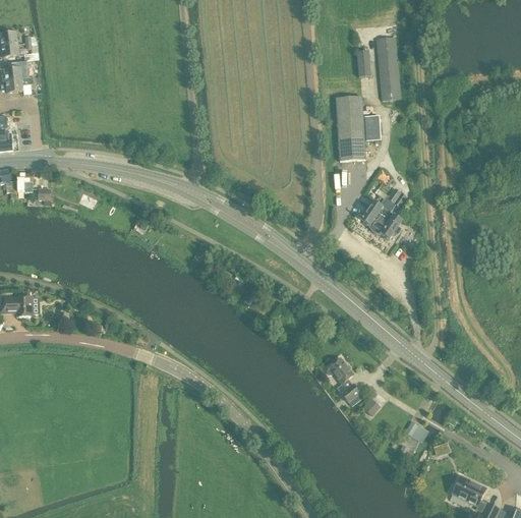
[(2,45),(17,43),(15,32),(0,34),(2,45)]
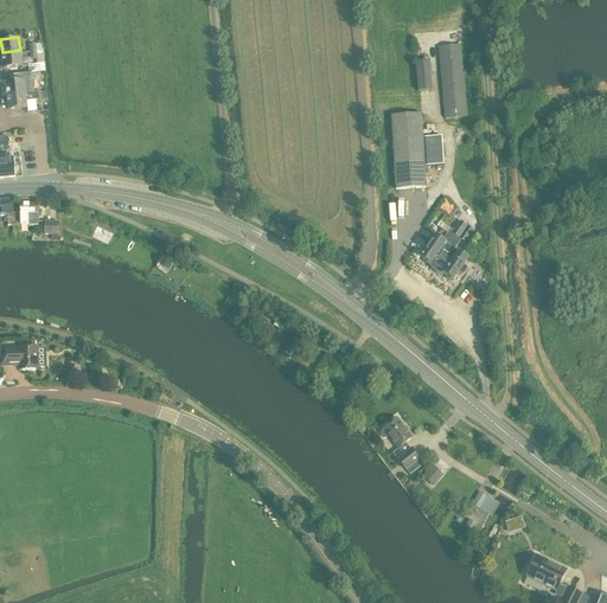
[(445,116),(467,114),(460,43),(438,45),(445,116)]
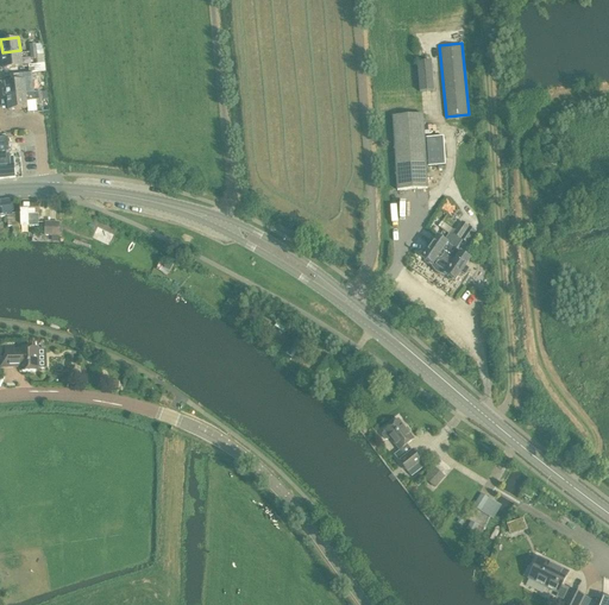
[(44,61),(43,46),(42,46),(42,48),(36,48),(37,49),(30,49),(31,56),(37,56),(38,61),(27,62),(29,71),(43,69),(44,69),(43,61),(44,61)]
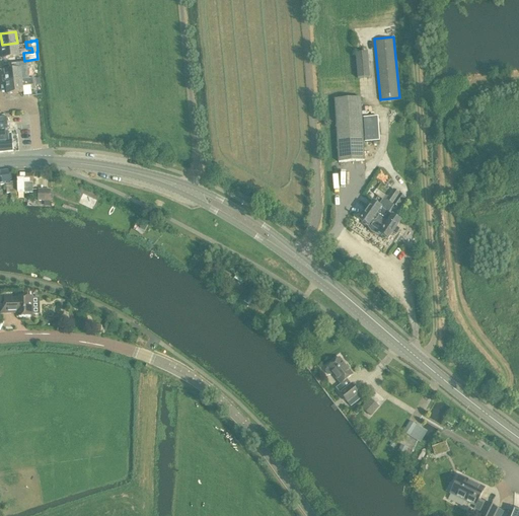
[(3,57),(18,55),(17,43),(2,45),(3,57)]
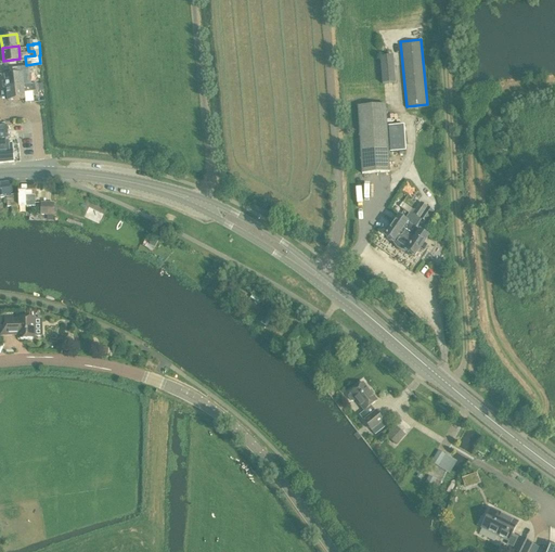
[(382,81),(396,80),(394,54),(379,54),(382,81)]
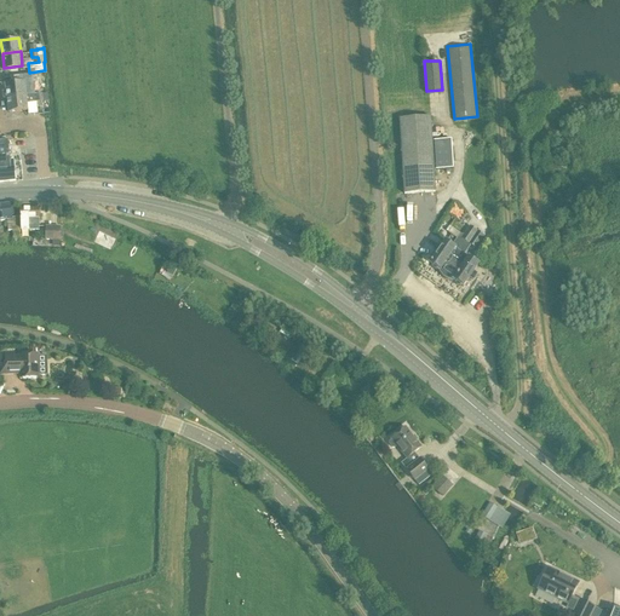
[(7,96),(27,93),(24,79),(5,81),(7,96)]
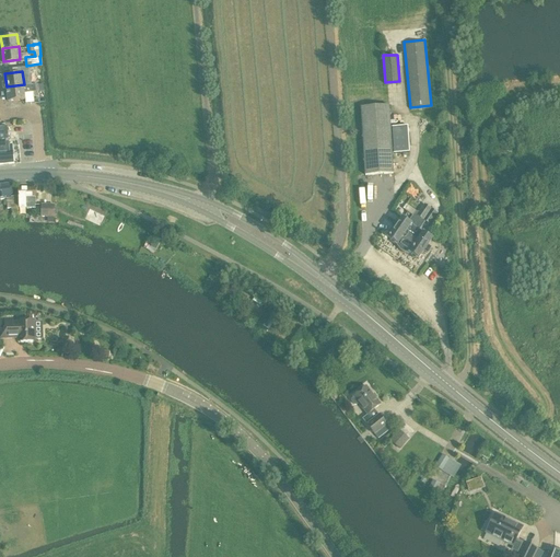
[(24,84),(7,86),(8,100),(25,97),(24,91),(33,90),(32,83),(24,84)]
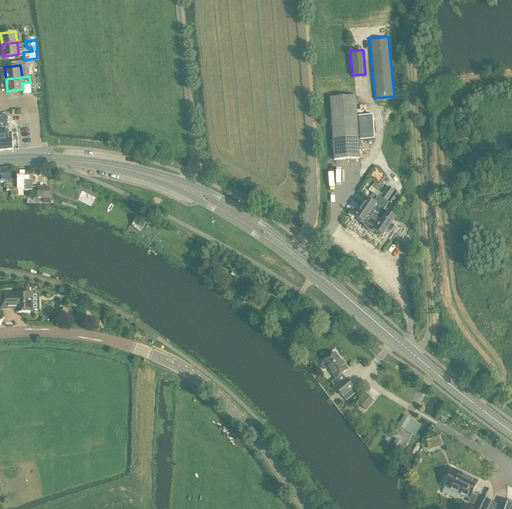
[(333,158),(359,156),(355,94),(329,95),(333,158)]
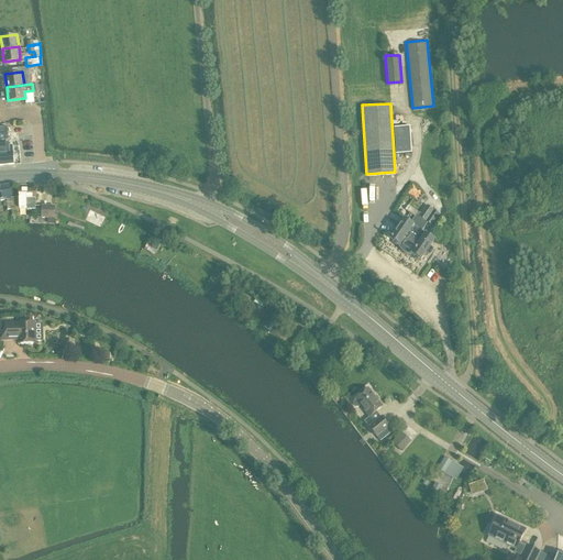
[(396,150),(409,150),(408,123),(395,124),(396,150)]
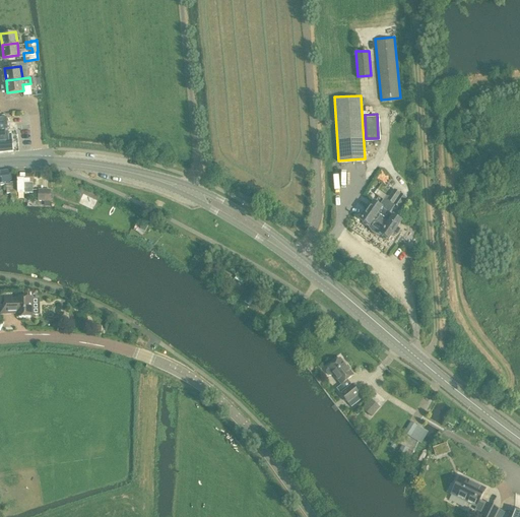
[(8,132),(6,115),(0,115),(0,150),(13,149),(11,132),(8,132)]
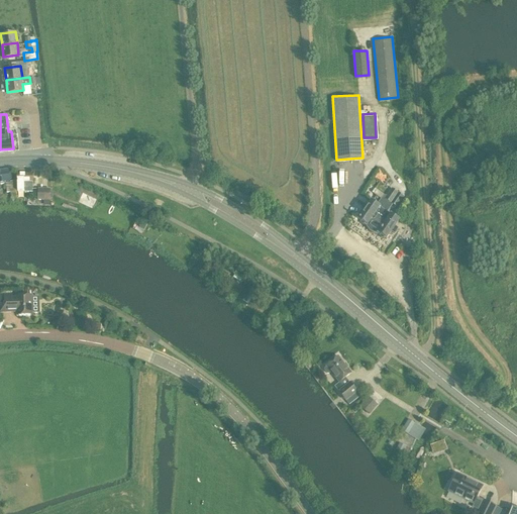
[(0,168),(0,182),(6,182),(7,191),(11,190),(11,196),(17,196),(16,189),(17,189),(17,178),(9,179),(9,178),(12,177),(11,171),(8,170),(8,168),(3,168),(2,168),(1,169),(0,168)]
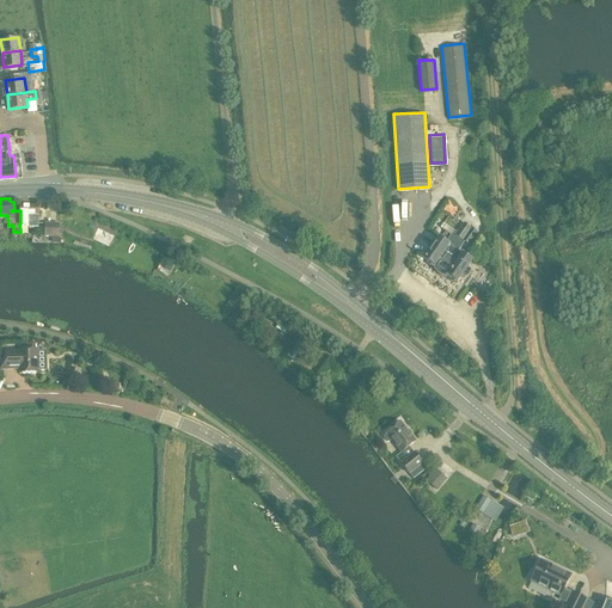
[(38,225),(38,213),(40,213),(40,203),(20,204),(20,208),(20,223),(29,223),(29,225),(38,225)]
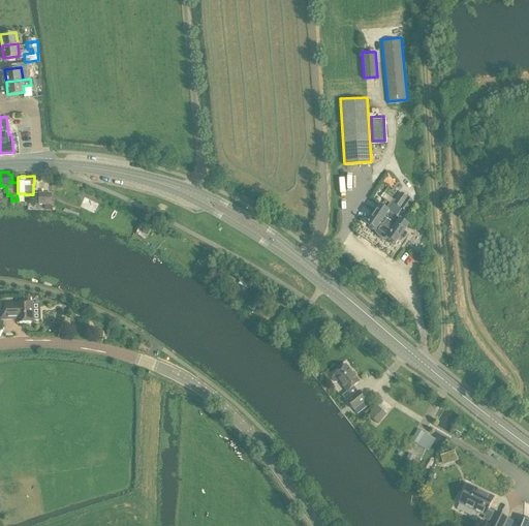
[(406,210),(413,199),(401,190),(393,202),(406,210)]
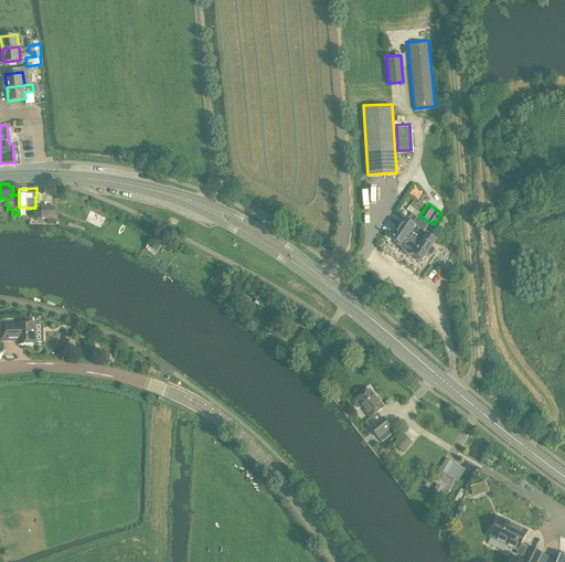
[(54,216),(55,204),(42,204),(42,215),(54,216)]
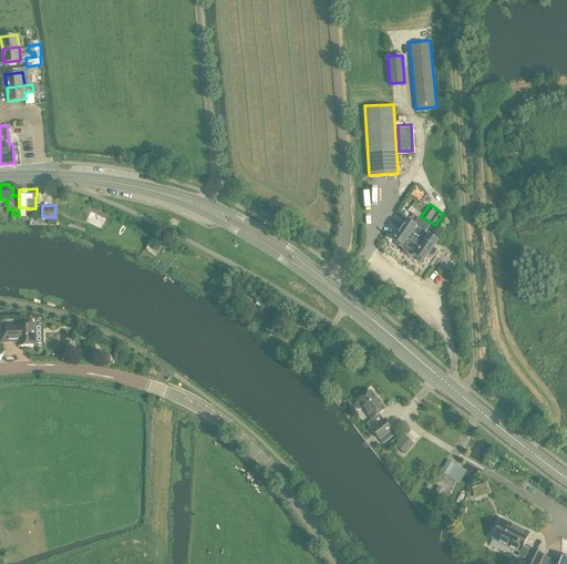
[(423,259),(437,239),(406,218),(393,238),(401,244),(404,248),(410,253),(414,254),(423,259)]
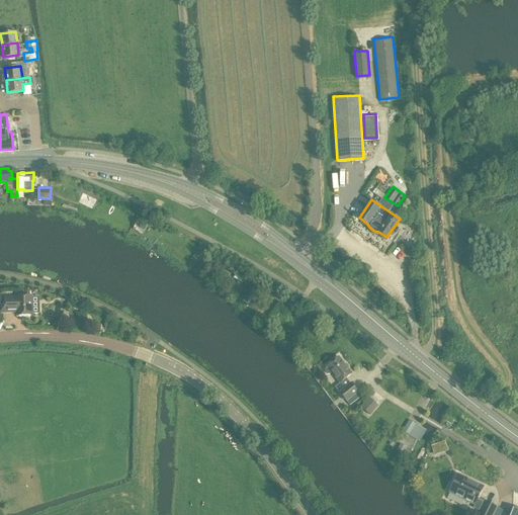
[(12,295),(12,292),(4,293),(5,301),(0,301),(0,310),(17,310),(17,314),(32,313),(31,294),(17,294),(17,295),(12,295)]
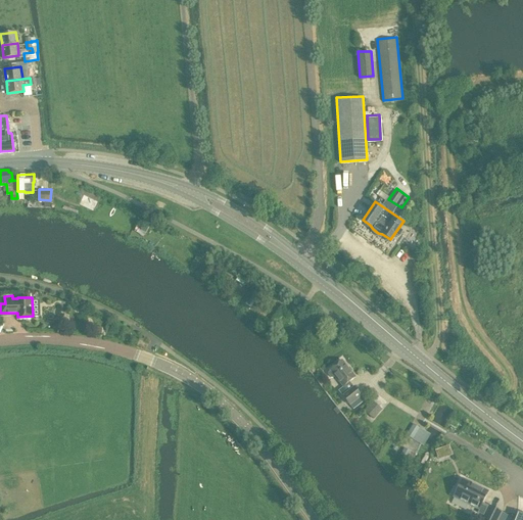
[(349,380),(354,375),(341,359),(328,370),(328,372),(330,375),(333,376),(334,374),(343,384),(338,388),(353,408),(364,398),(349,380)]
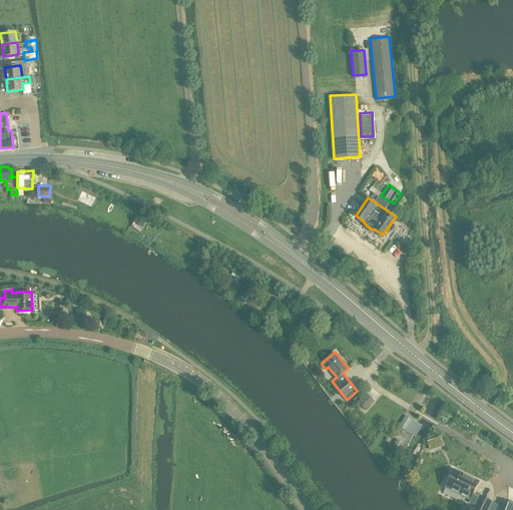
[(366,408),(374,399),(366,393),(358,402),(366,408)]
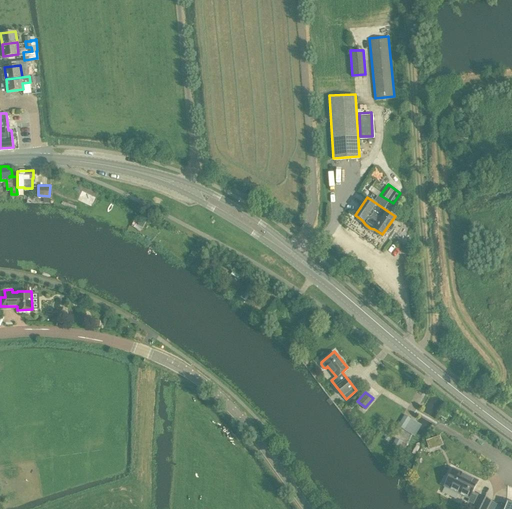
[(411,416),(410,417),(404,413),(398,424),(404,427),(403,428),(411,432),(416,419),(411,416)]
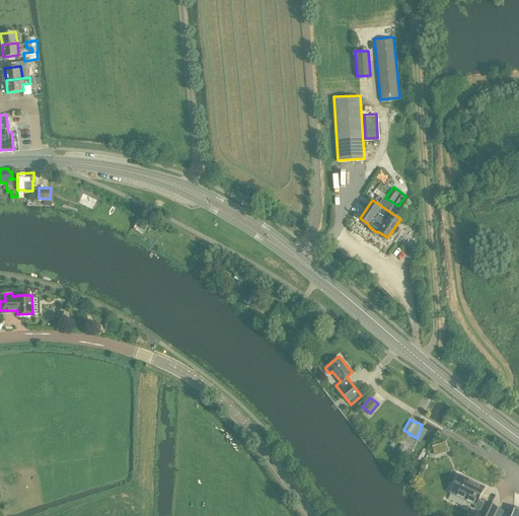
[(404,452),(408,446),(400,442),(397,448),(404,452)]
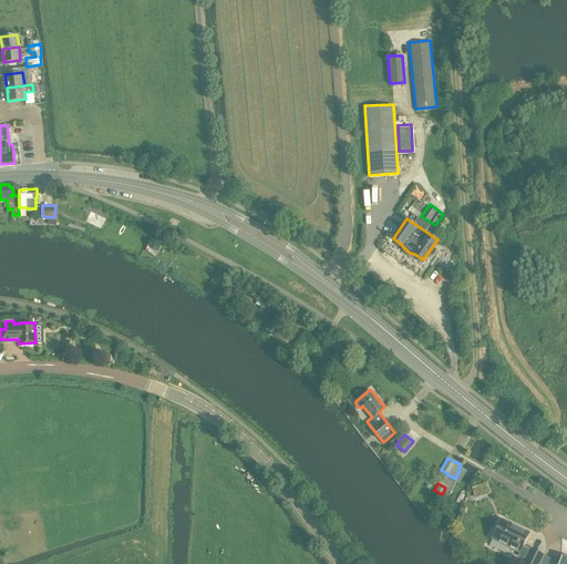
[(523,543),(529,531),(501,518),(492,536),(519,551),(517,554),(525,557),(522,563),(537,563),(543,553),(523,543)]
